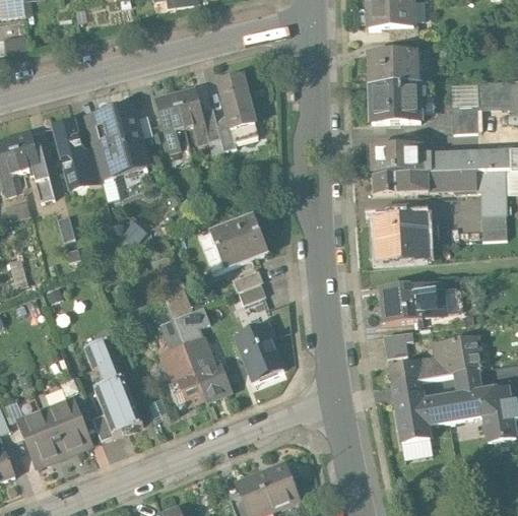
[(0,14),(20,14),(18,0),(0,0),(0,14)]
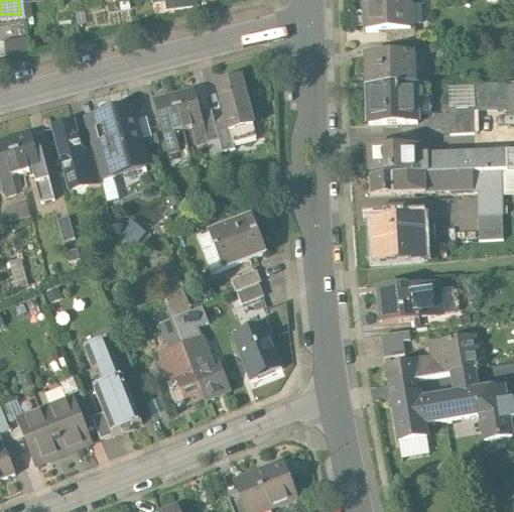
[(159,0),(161,8),(193,3),(193,0),(159,0)]
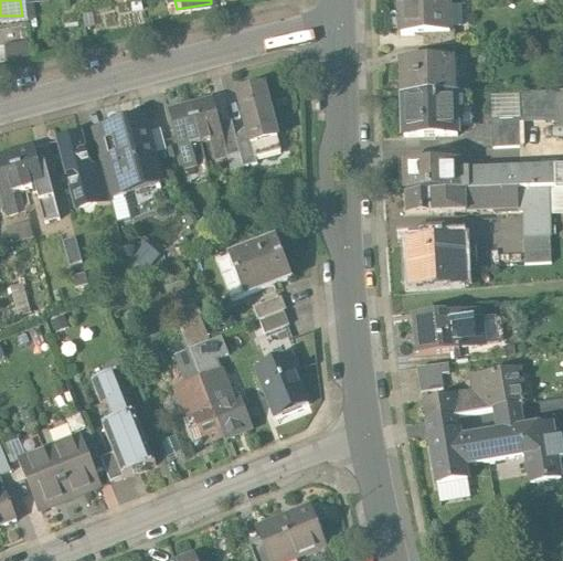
[(397,31),(446,30),(445,0),(396,0),(397,31)]
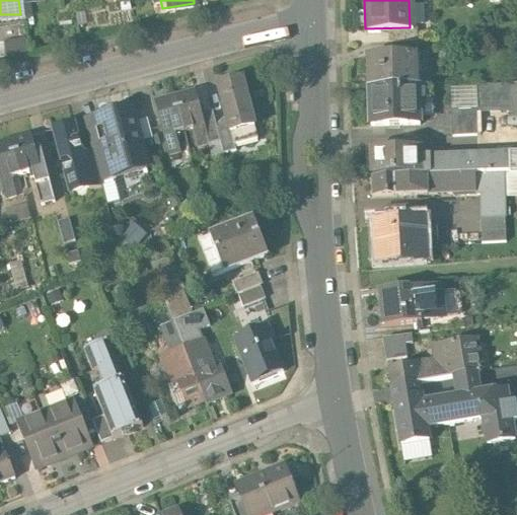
[(0,50),(24,47),(23,34),(0,38),(0,50)]
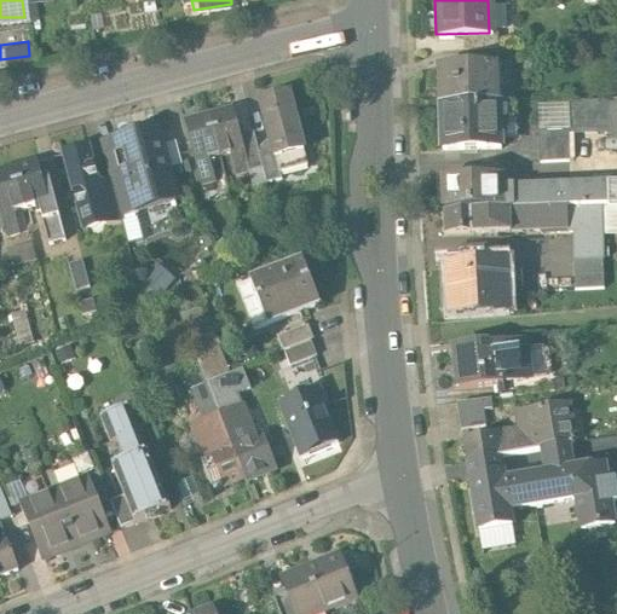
[(463,62),(494,61),(492,45),(463,46),(463,62)]
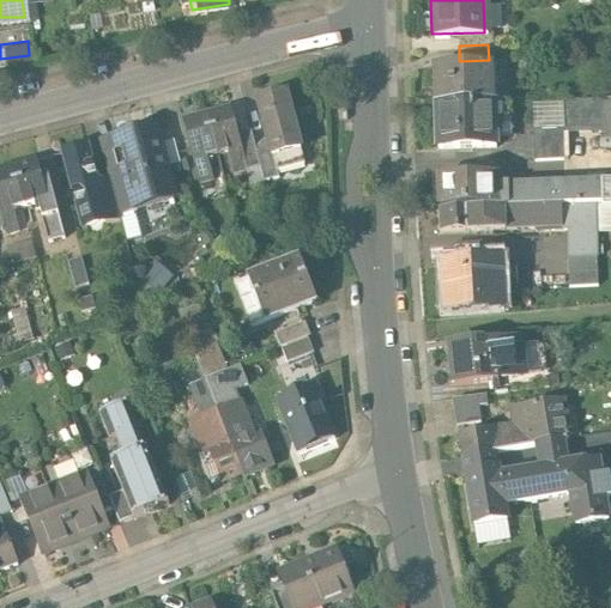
[(434,62),(435,99),(490,97),(489,60),(459,61),(434,62)]
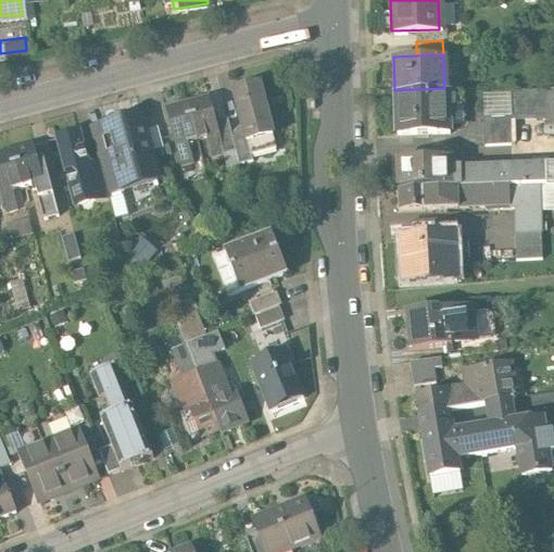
[(260,80),(231,87),(240,121),(244,138),(273,130),(260,80)]
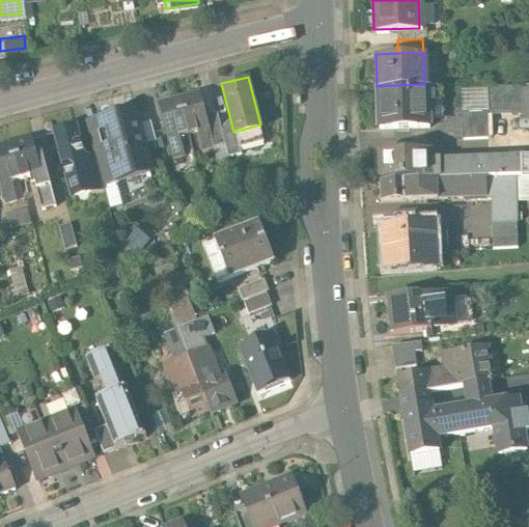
[(528,83),(483,86),(484,110),(484,112),(521,110),(521,116),(528,115),(528,83)]
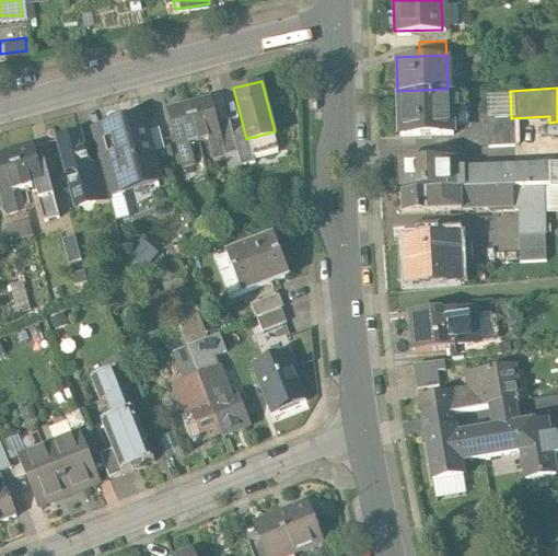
[(449,132),(448,89),(397,91),(398,134),(449,132)]
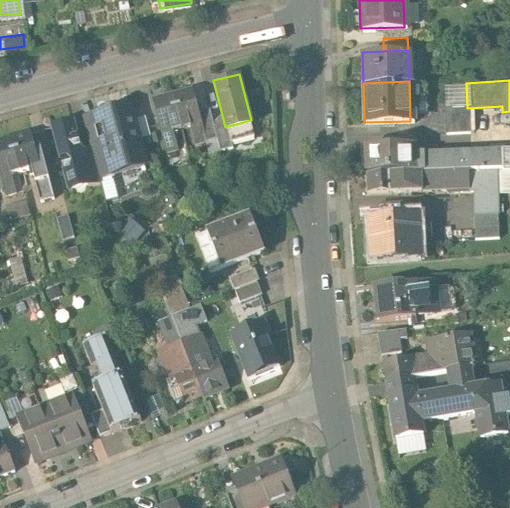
[(191,87),(171,92),(179,124),(187,122),(192,142),(204,139),(195,106),(191,87)]
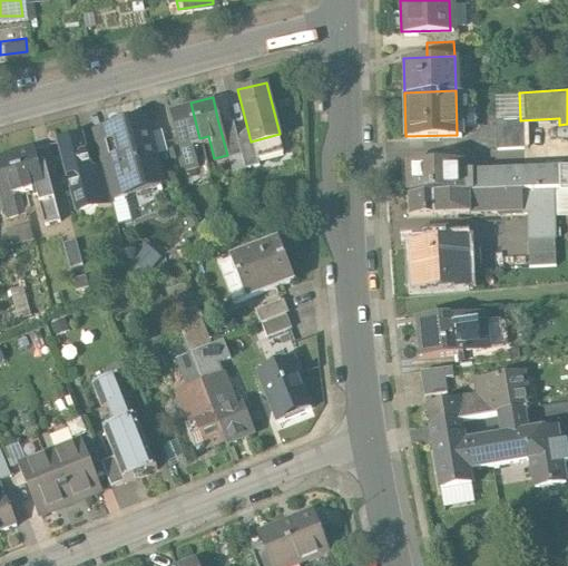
[(191,142),(199,138),(191,103),(167,108),(182,167),(196,164),(191,142)]
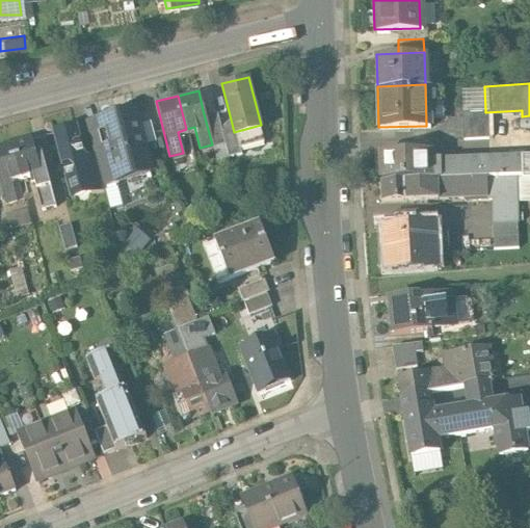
[(87,121),(96,153),(103,182),(155,167),(139,107),(87,121)]
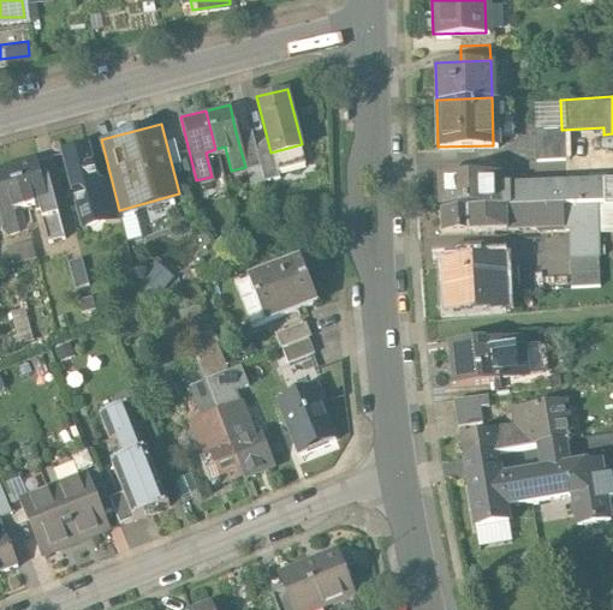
[(249,181),(265,178),(255,142),(251,124),(234,127),(245,167),(249,181)]
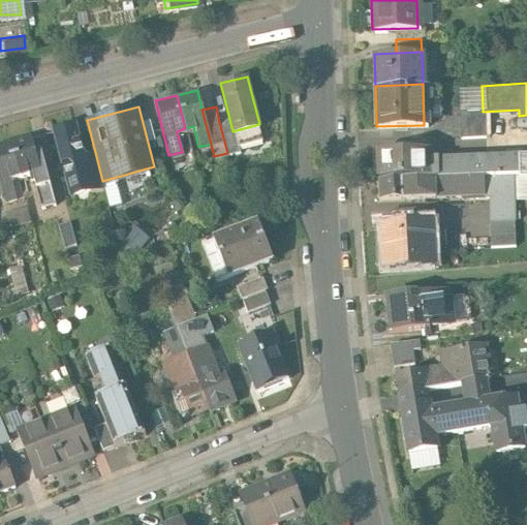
[(484,134),(483,112),(483,110),(457,111),(458,135),(484,134)]
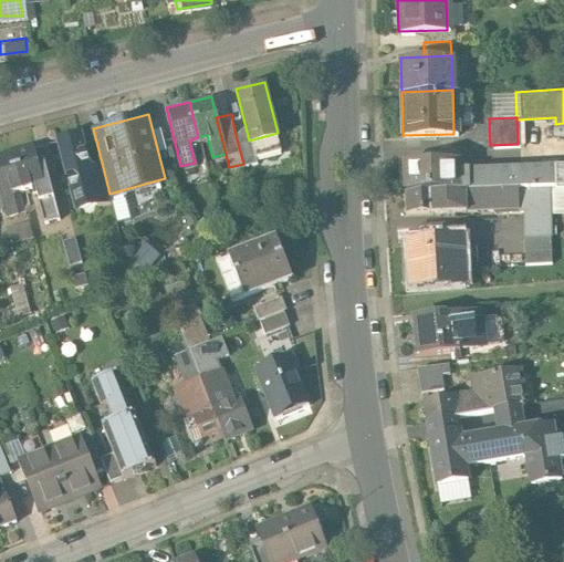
[(244,123),(235,131),(243,164),(257,160),(256,154),(281,147),(278,133),(249,141),(244,123)]
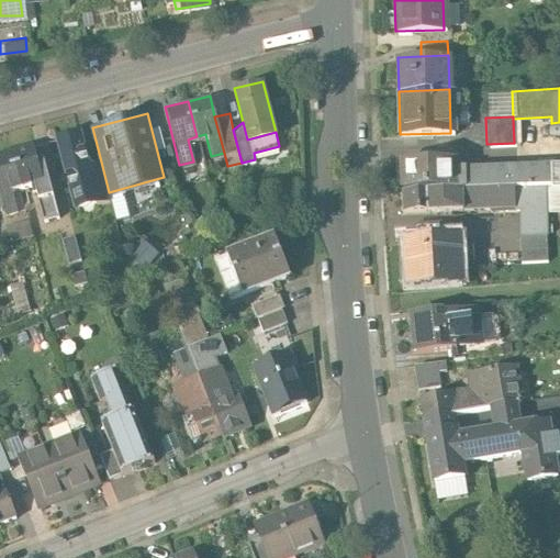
[(111,198),(109,192),(101,162),(91,165),(82,131),(58,136),(77,207),(111,198)]
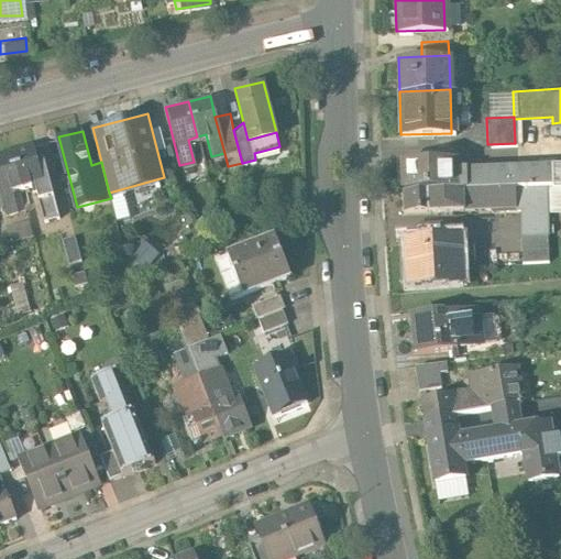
[(30,143),(9,149),(19,185),(29,182),(34,204),(45,201),(30,143)]
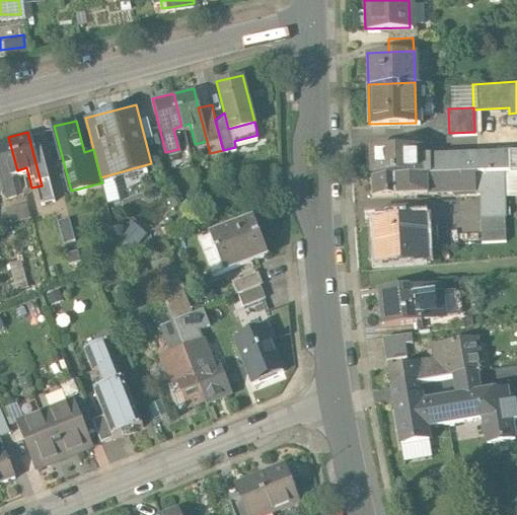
[(8,172),(17,170),(8,137),(0,139),(0,184),(1,188),(3,196),(13,193),(8,172)]
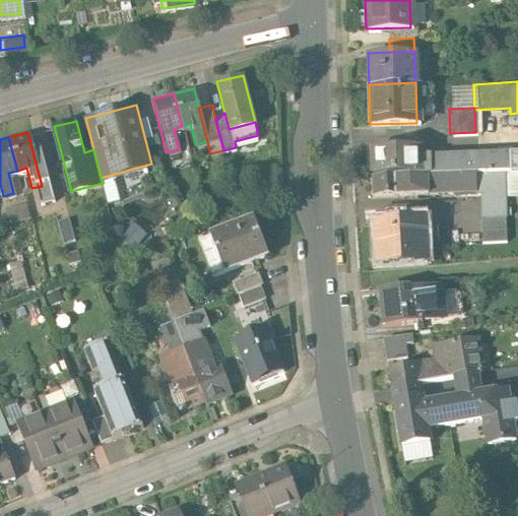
[(423,171),(426,171),(425,151),(415,151),(415,144),(369,145),(370,172),(423,171)]
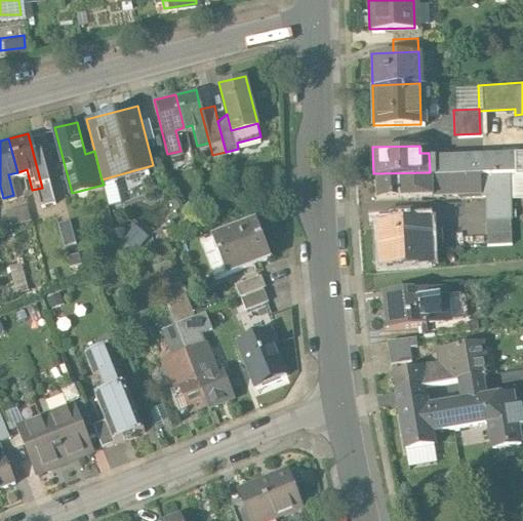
[(522,150),(429,153),(430,172),(508,170),(522,170),(522,150)]
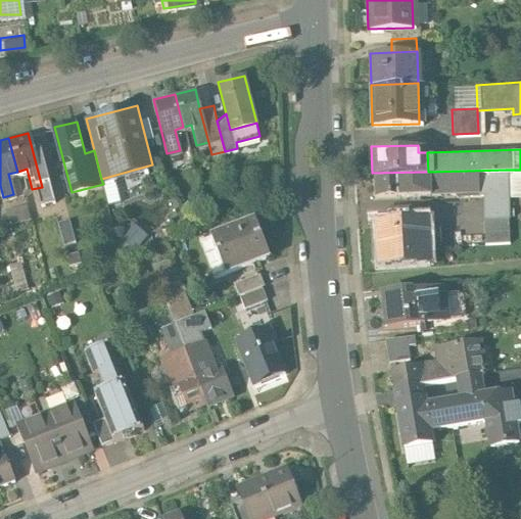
[(428,172),(425,172),(426,193),(454,192),(454,194),(481,194),(482,242),(507,241),(506,170),(428,172)]
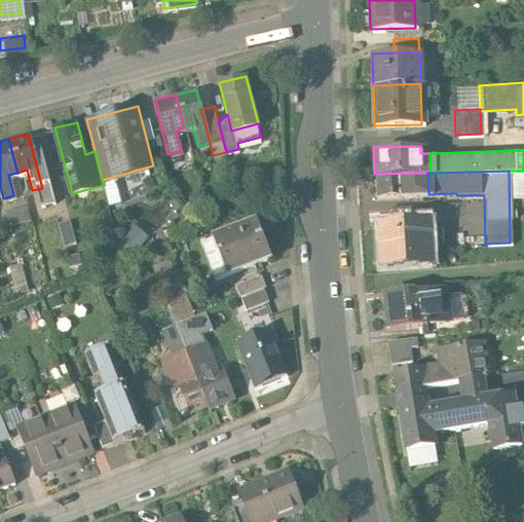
[(374,195),(428,194),(427,173),(374,174),(374,195)]
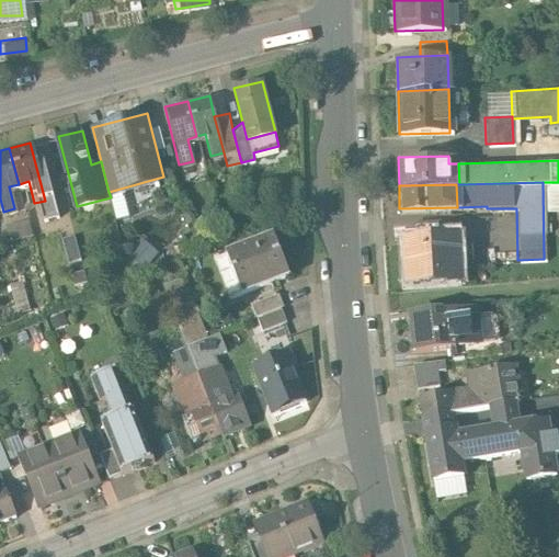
[(32,230),(29,216),(4,222),(9,237),(32,230)]
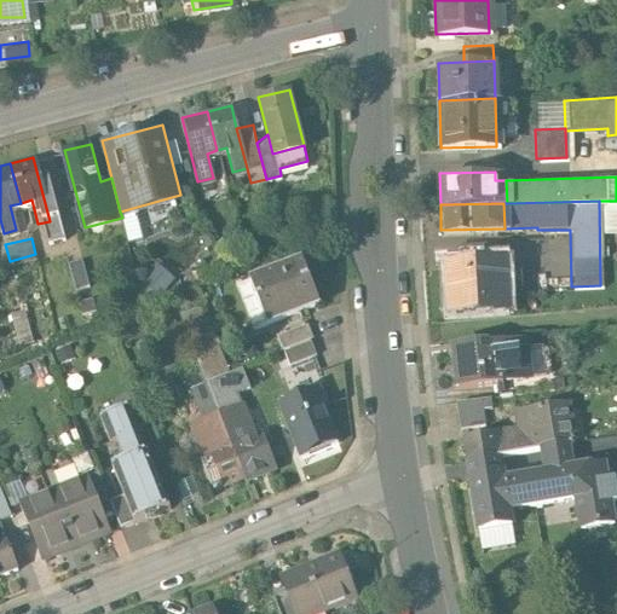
[(301,255),(249,276),(266,320),(318,300),(301,255)]
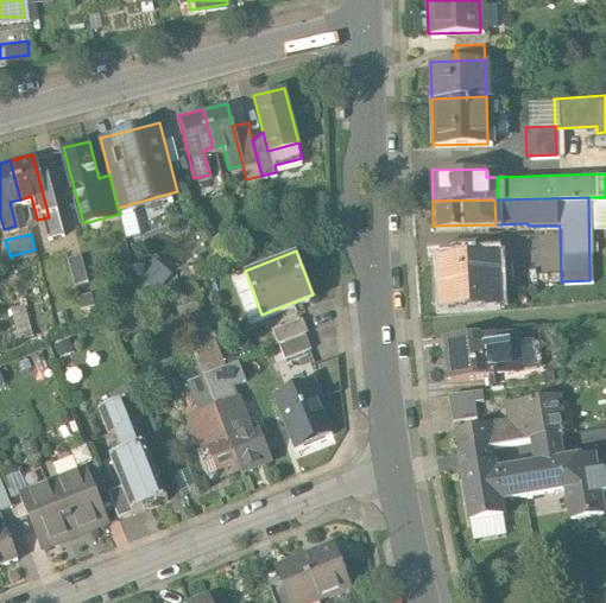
[(439,256),(443,308),(499,303),(494,252),(439,256)]
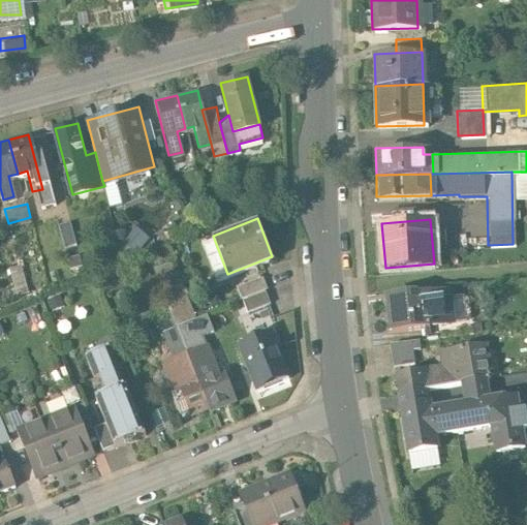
[(74,243),(68,221),(57,224),(63,246),(74,243)]
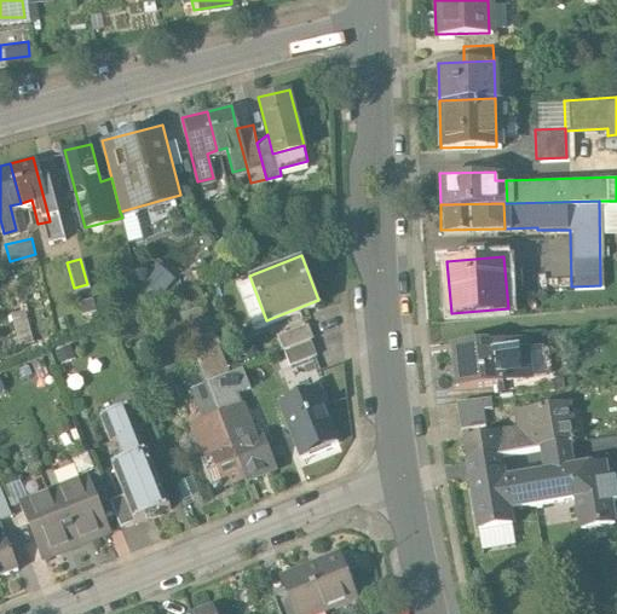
[(157,259),(142,277),(157,290),(173,272),(157,259)]
